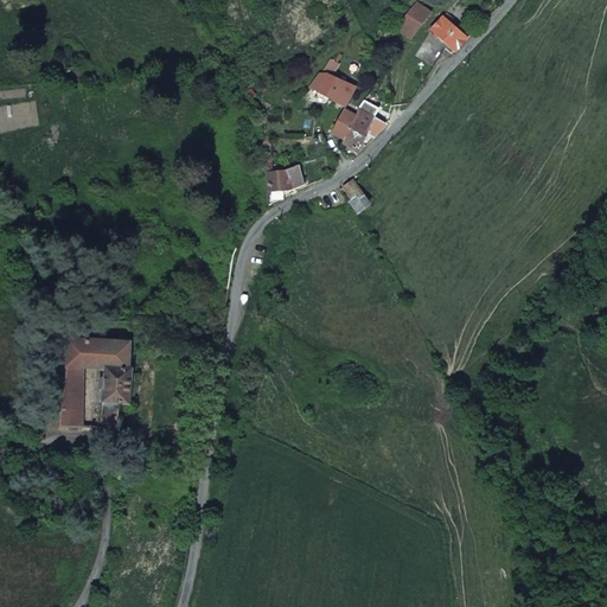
[(452,43),(467,27),(442,7),(428,25),(447,39),(452,43)]
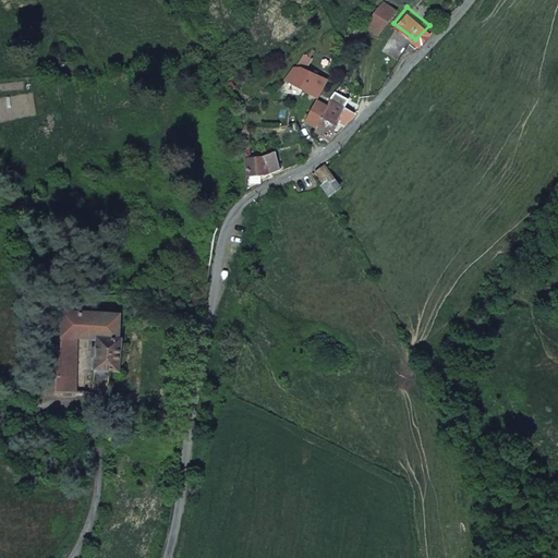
[(341,64),(317,49),(302,70),(300,68),(294,75),(323,93),(341,64)]
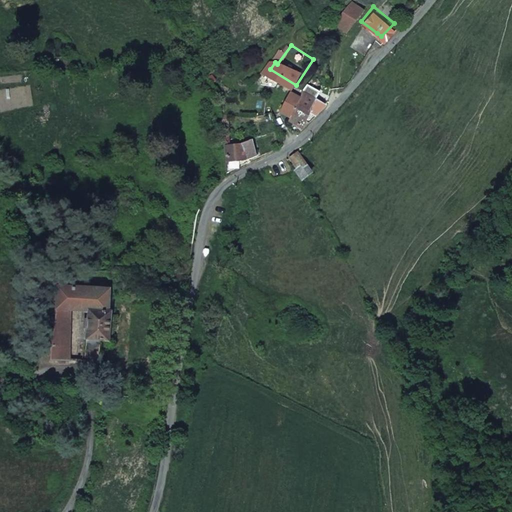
[(283,108),(291,116),(297,105),(302,96),(293,91),(283,108)]
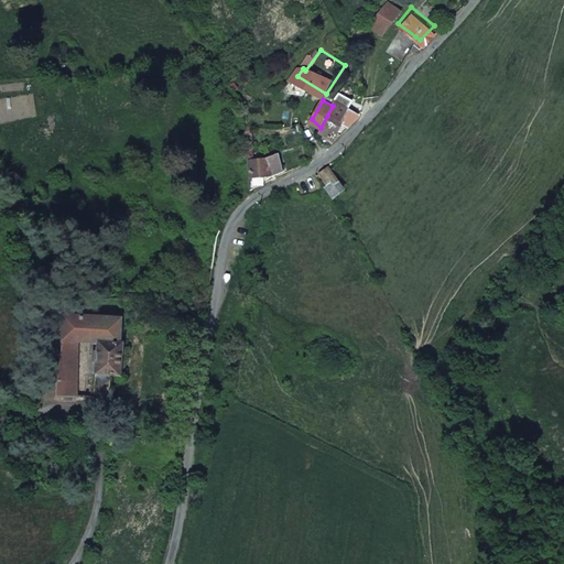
[(327,116),(340,126),(355,112),(337,100),(333,106),(327,116)]
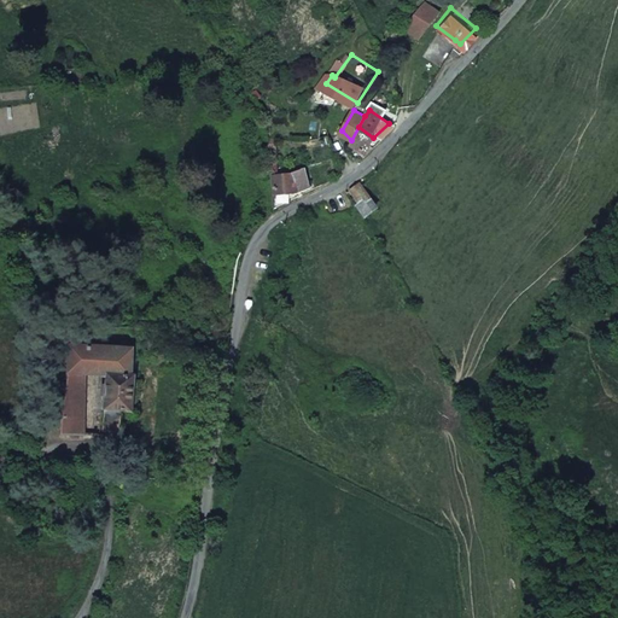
[(350,143),(355,150),(366,145),(373,138),(359,127),(351,140),(350,143)]
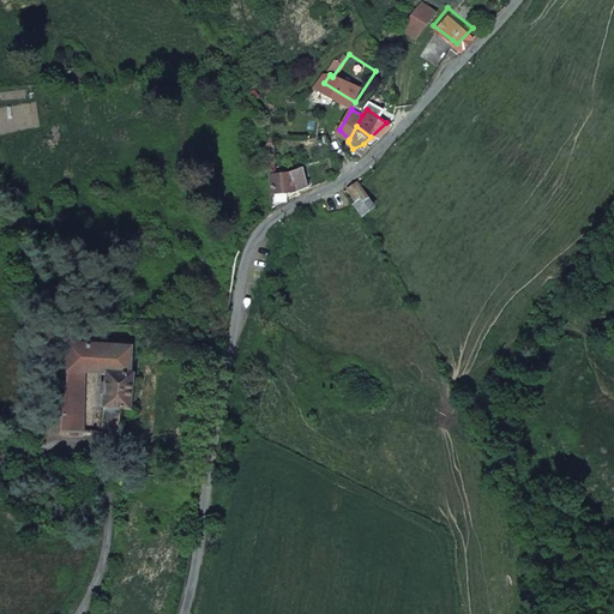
[(284,170),(268,174),(269,190),(289,187),(300,175),(299,164),(284,170)]
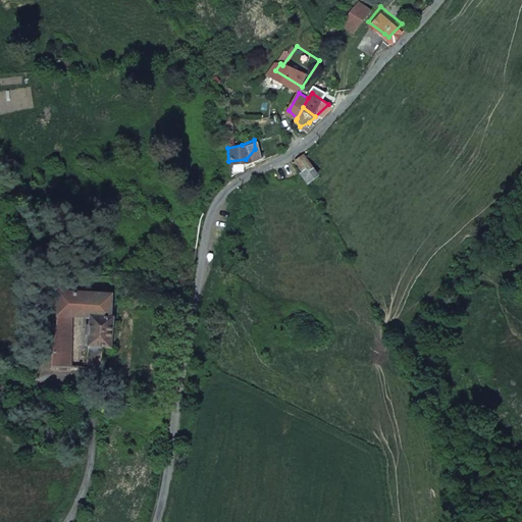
[(303,170),(300,172),(304,180),(316,178),(302,152),(295,155),(303,170)]
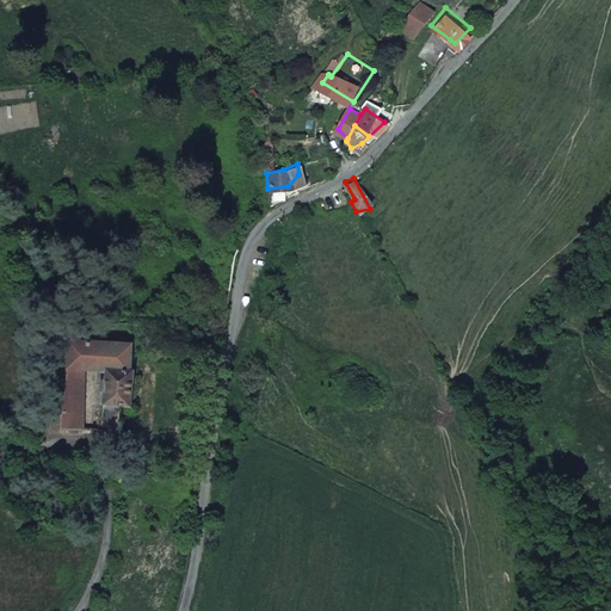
[(23,319),(28,329),(28,332),(37,326),(31,315),(23,319)]
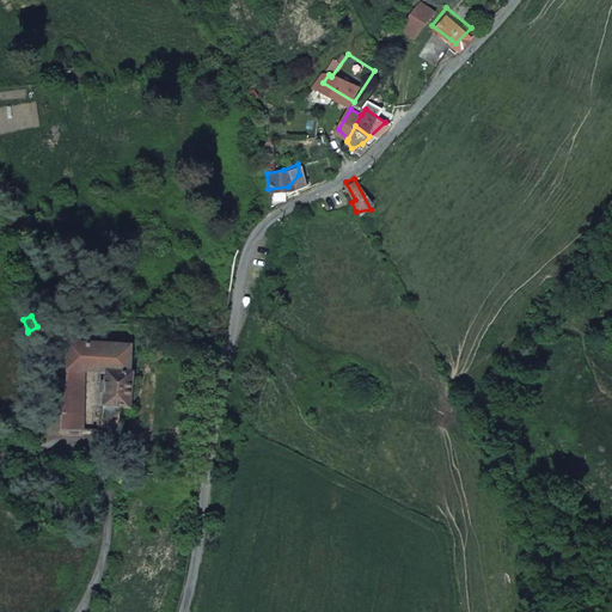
[(103,379),(102,429),(110,429),(130,430),(132,368),(128,369),(127,343),(71,340),(68,366),(89,367),(99,367),(103,379)]
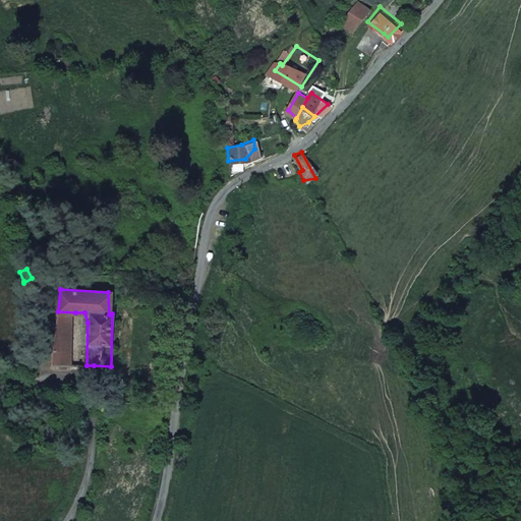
[(58,311),(56,348),(74,350),(75,312),(58,311)]
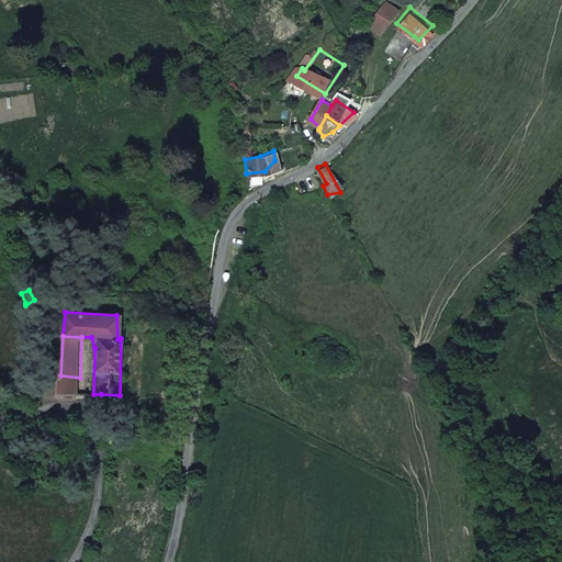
[(60,375),(59,392),(79,393),(80,378),(60,375)]
